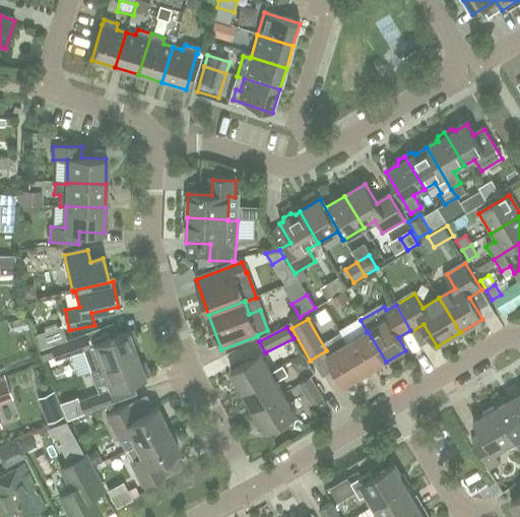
[(91,372),(136,353),(133,346),(137,343),(132,331),(94,345),(98,353),(85,358),(91,372)]
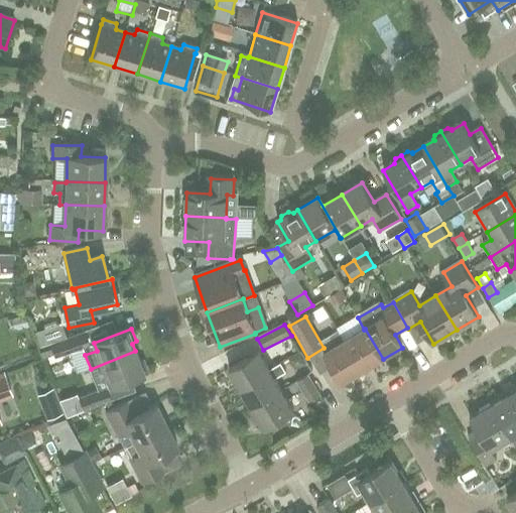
[(363,371),(383,359),(365,329),(345,341),(363,371)]
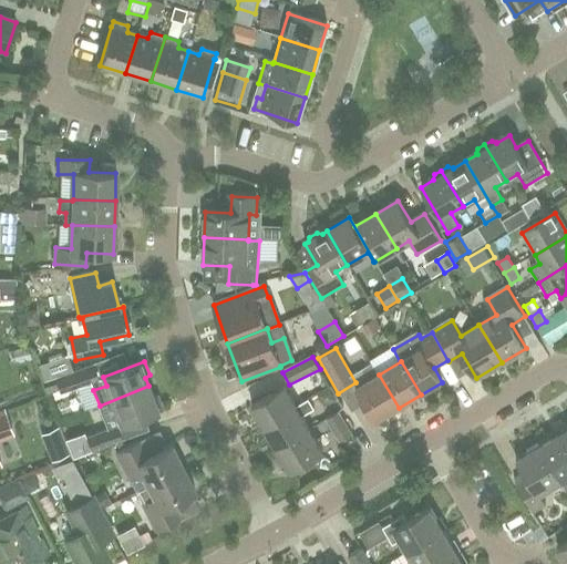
[(60,395),(98,380),(92,365),(54,378),(42,382),(47,393),(58,390),(60,395)]
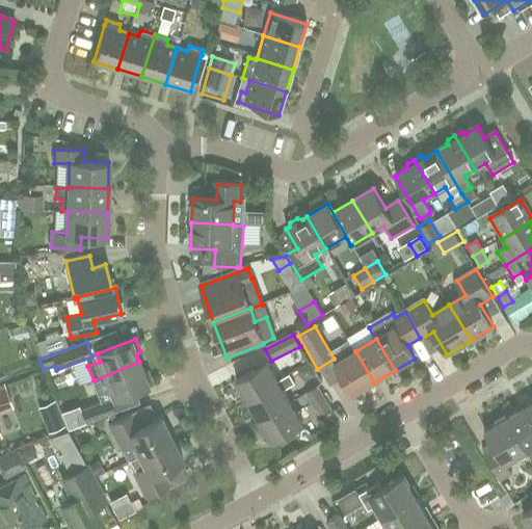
[(374,382),(355,351),(335,364),(353,395),(374,382)]
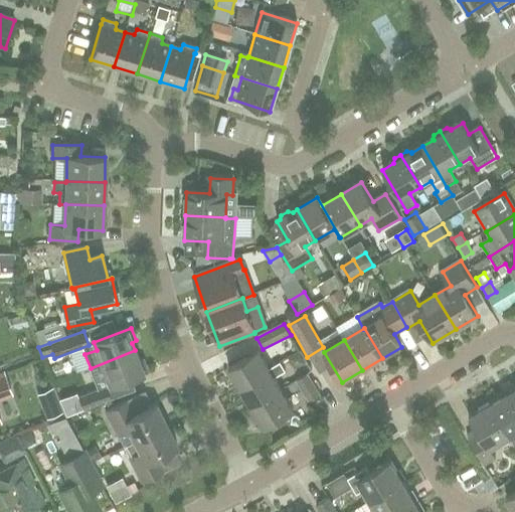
[(135,350),(91,368),(97,384),(108,380),(110,386),(148,372),(143,360),(139,360),(135,350)]
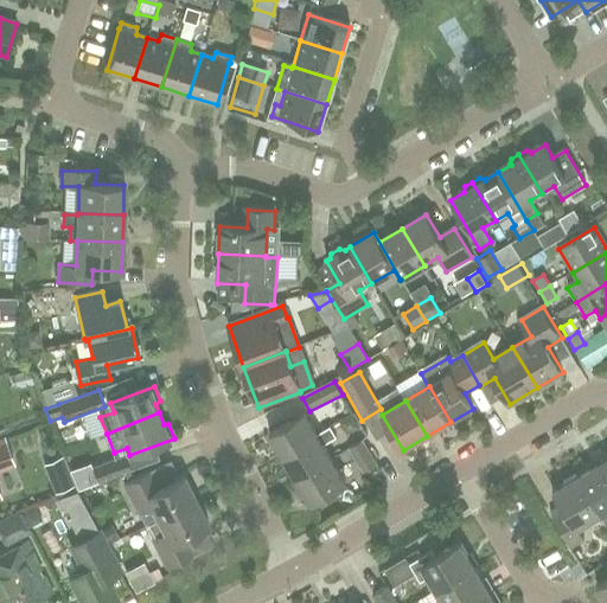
[(283,457),(318,437),(306,415),(270,436),(283,457)]
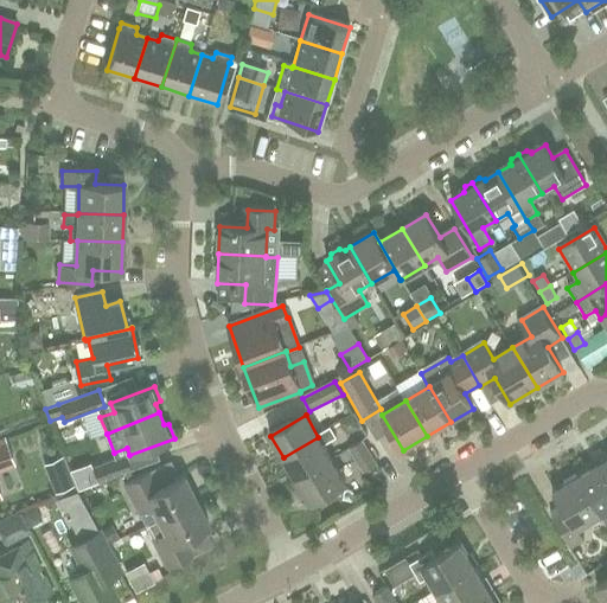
[(298,480),(332,460),(325,447),(338,440),(332,429),(318,437),(283,457),(298,480)]
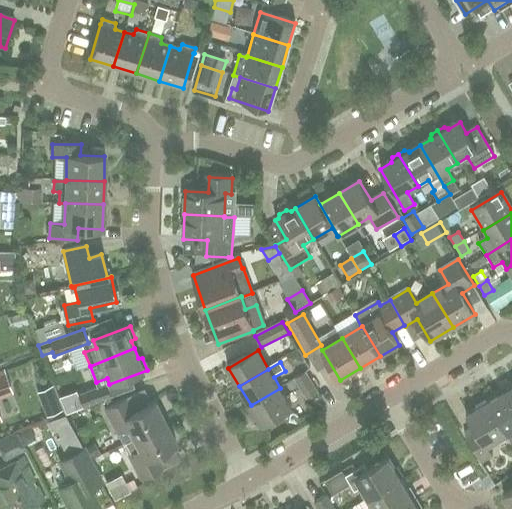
[(0,394),(10,391),(3,370),(0,371),(0,394)]
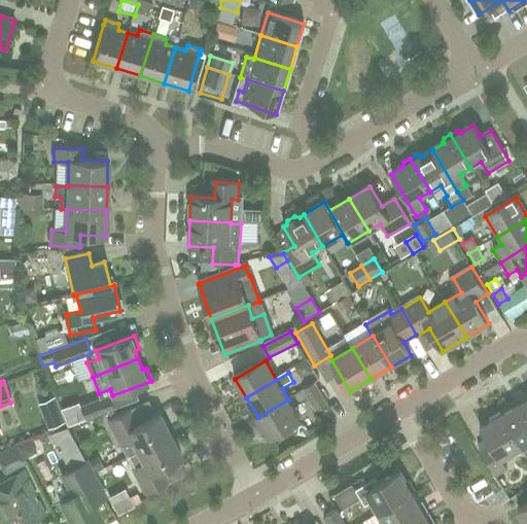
[(315,411),(328,404),(316,383),(304,390),(315,411)]
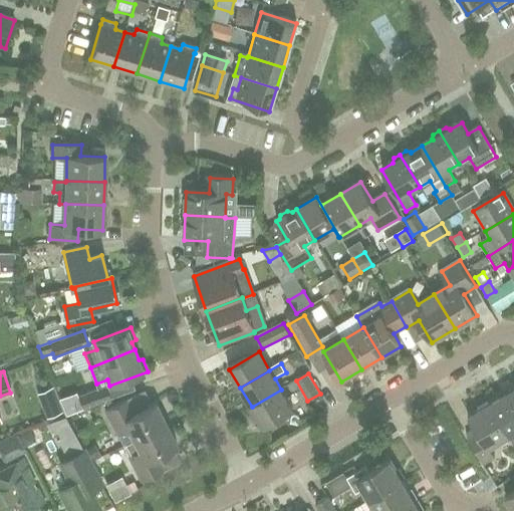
[(83,410),(109,400),(105,388),(79,397),(83,410)]
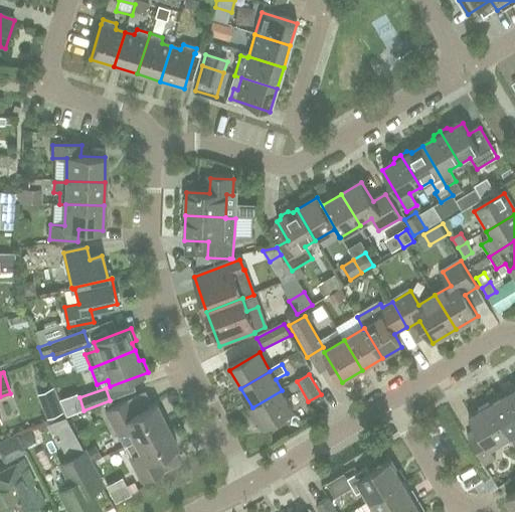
[(53,390),(36,396),(40,406),(56,399),(53,390)]
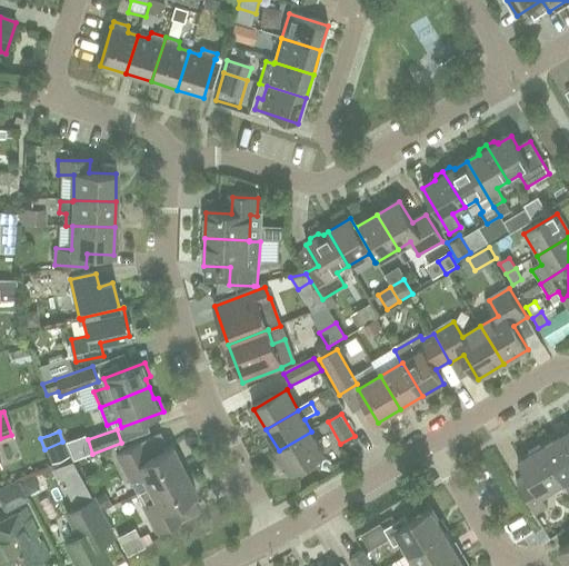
[(311,432),(279,450),(291,473),(325,454),(311,432)]
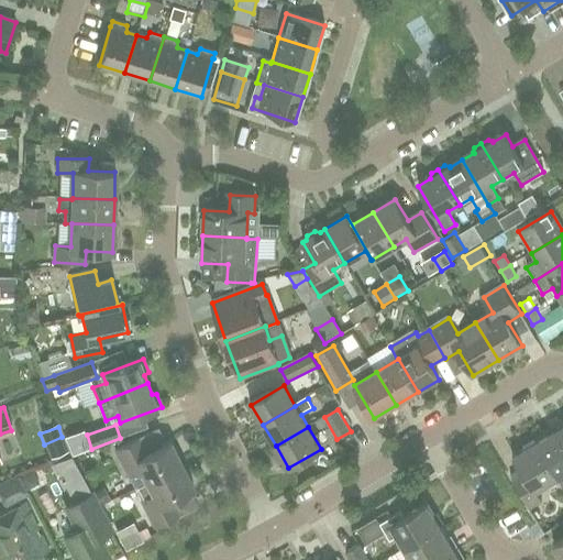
[(562,473),(562,437),(559,429),(536,443),(556,479),(562,473)]
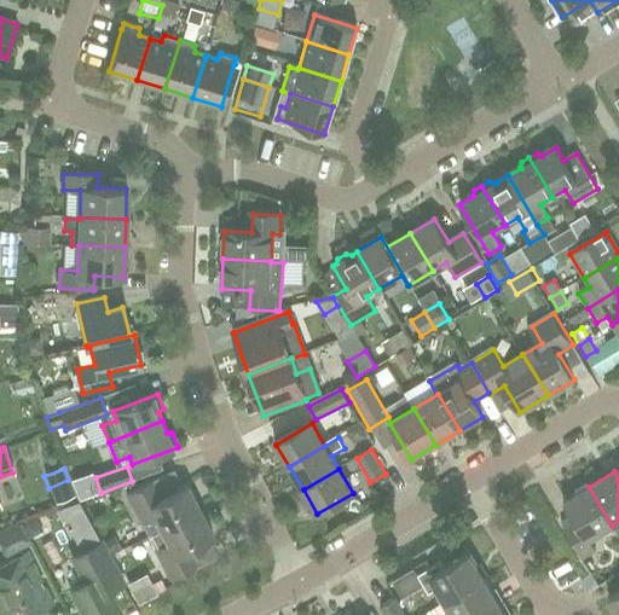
[(99,495),(92,475),(70,483),(79,504),(99,495)]
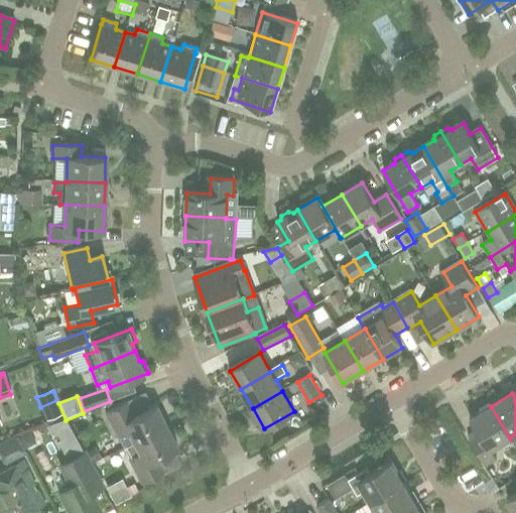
[(134,443),(166,426),(156,405),(134,416),(127,402),(106,413),(118,438),(129,433),(134,443)]
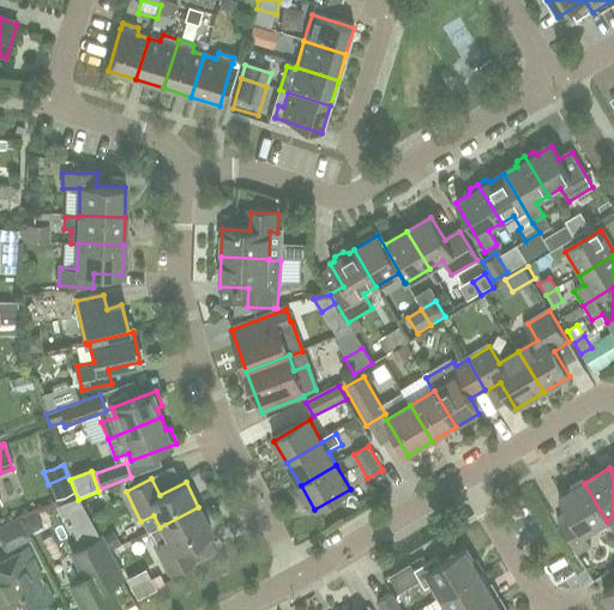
[(583,535),(607,521),(584,483),(559,496),(572,518),(559,525),(576,551),(589,544),(583,535)]
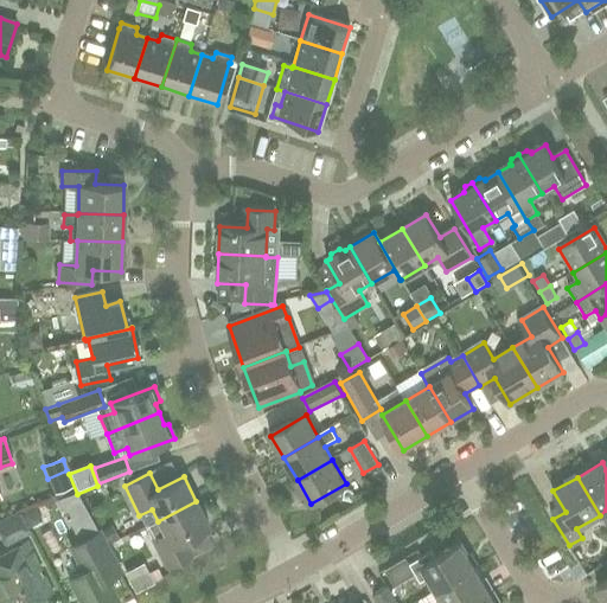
[(56,502),(78,543),(97,533),(77,494),(56,502)]
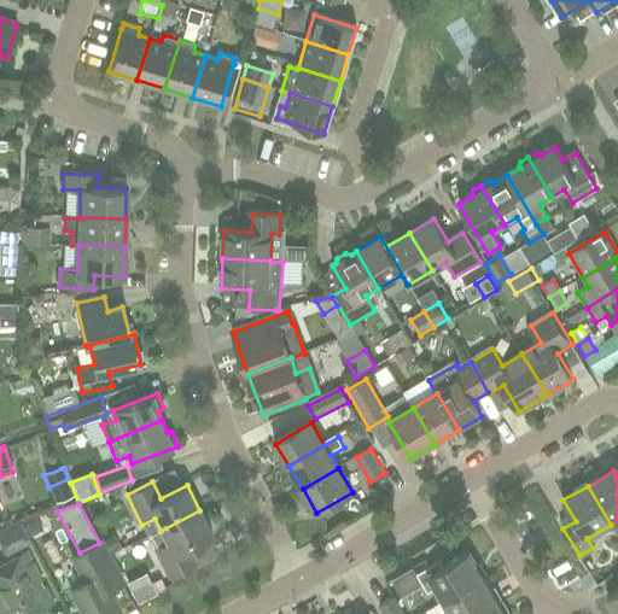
[(199,510),(161,531),(168,544),(155,550),(170,580),(196,567),(186,550),(213,537),(199,510)]
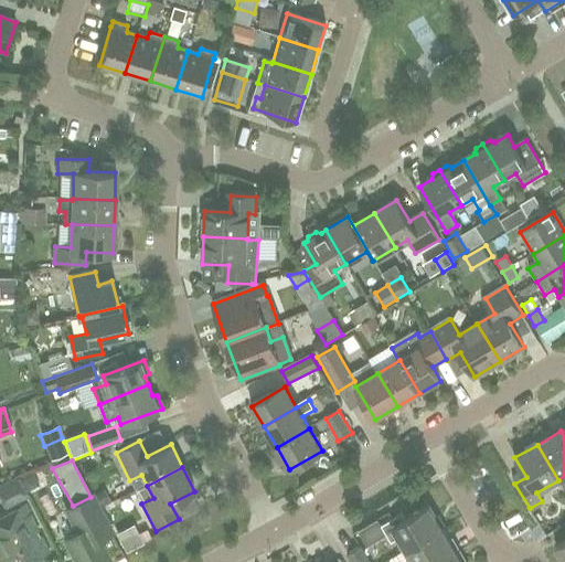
[(0,500),(6,511),(29,499),(19,479),(0,488),(0,500)]
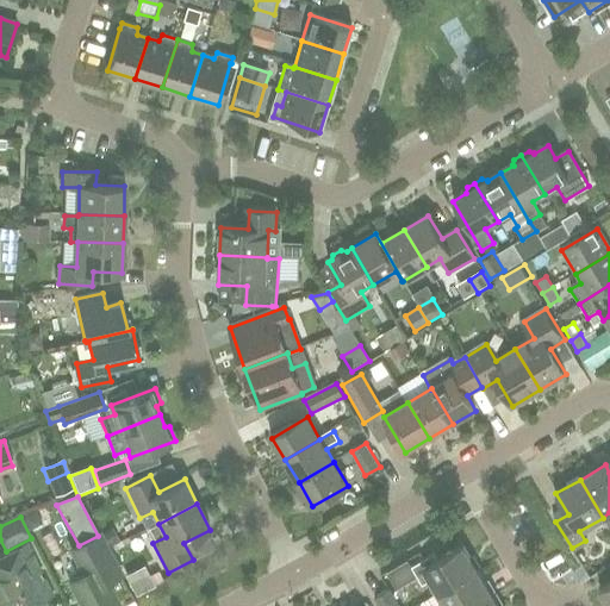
[(99,536),(83,543),(72,550),(83,574),(69,582),(81,605),(120,605),(109,582),(120,576),(99,536)]
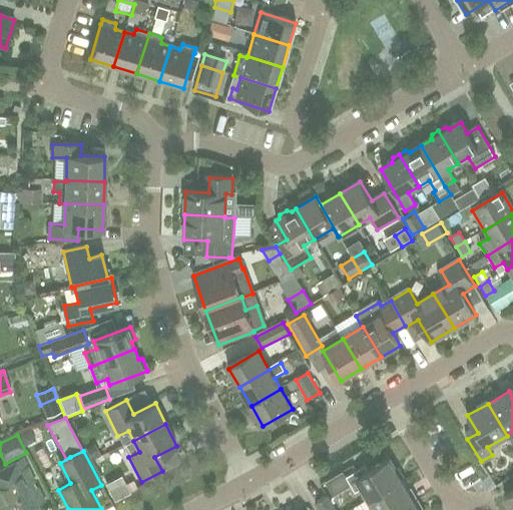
[(33,509),(45,504),(23,459),(0,470),(0,509),(33,509)]
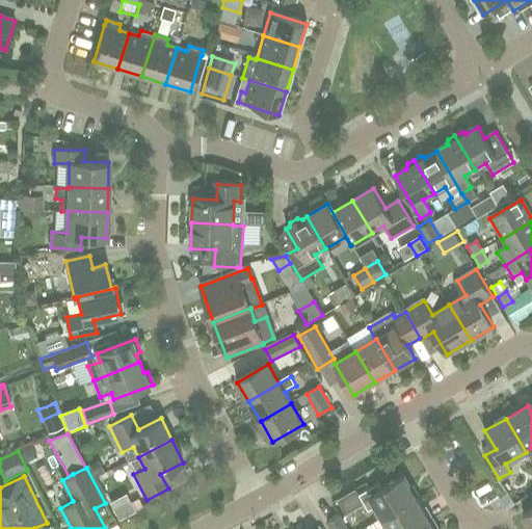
[(381,519),(416,499),(402,478),(381,491),(378,484),(360,496),(369,511),(375,508),(381,519)]
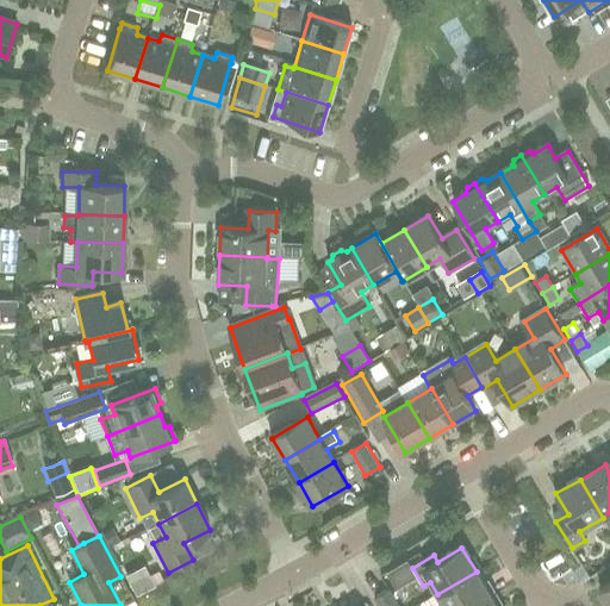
[(475,605),(491,597),(477,572),(437,594),(443,605),(475,605)]
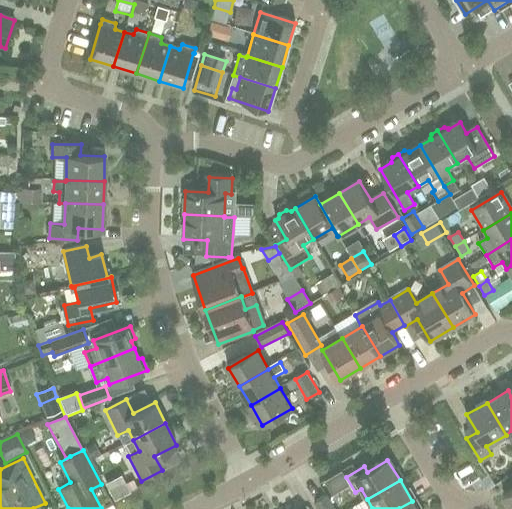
[(335,508),(327,496),(314,504),(316,508),(335,508)]
